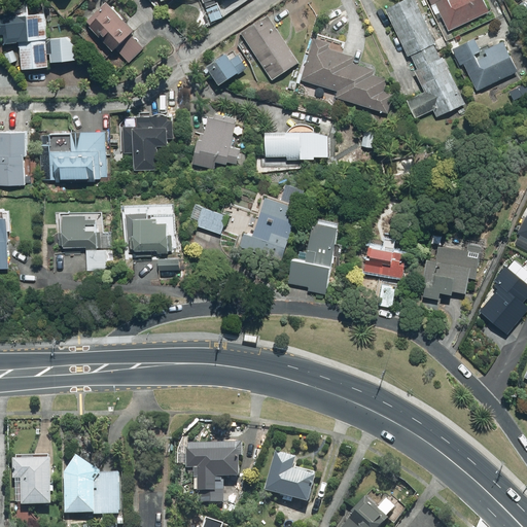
[(465,106),(413,0),(405,0),(382,11),(422,93),(405,101),(414,120),(432,111),(436,120),(465,106)]
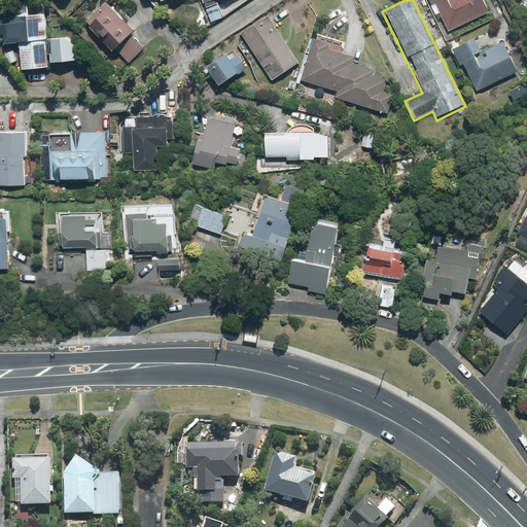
[(426,0),(436,20),(441,19),(448,33),(489,14),(482,0),(426,0)]
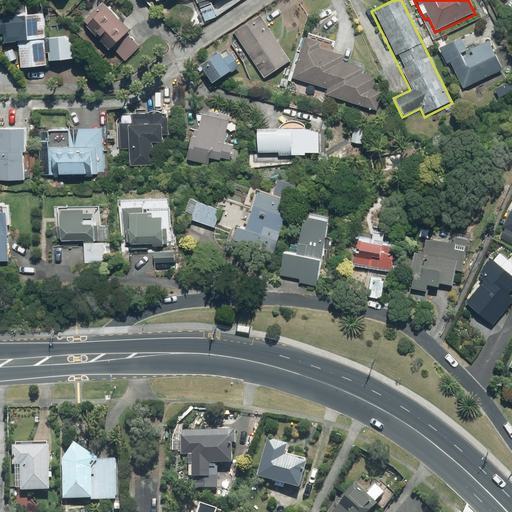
[(42,15),(26,16),(26,2),(4,3),(4,14),(0,13),(0,44),(17,44),(18,70),(45,69),(45,62),(44,42),(42,15)]
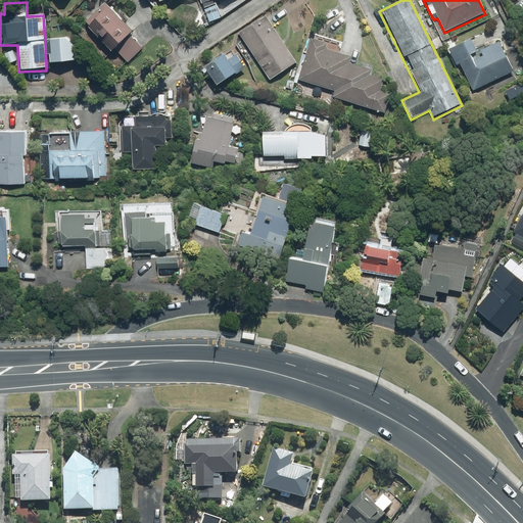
[(91,32),(87,35),(106,55),(131,33),(103,3),(83,22),(91,32)]
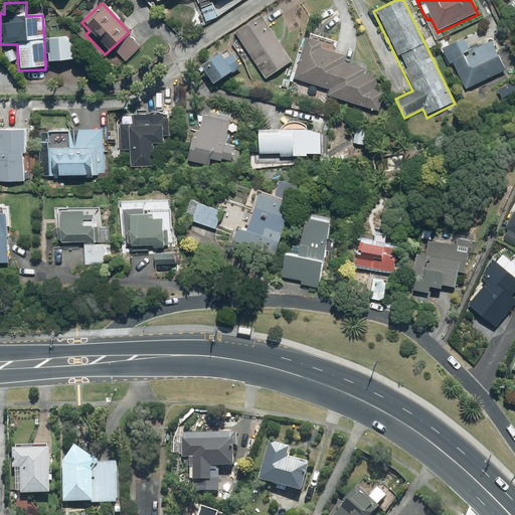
[(258,16),(232,34),(266,80),(291,61),(258,16)]
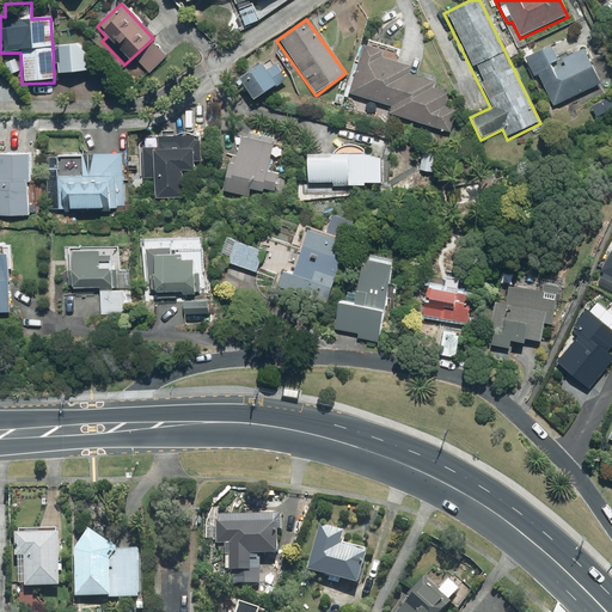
[(56,44),(59,74),(87,73),(86,43),(56,44)]
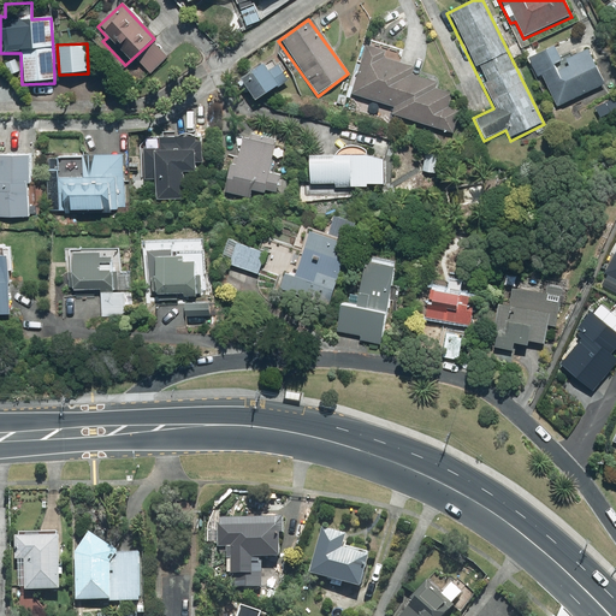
[(395,108),(392,116),(452,135),(460,112),(446,108),(451,95),(436,90),(437,86),(410,77),(413,69),(384,60),(386,54),(366,47),(351,95),(395,108)]
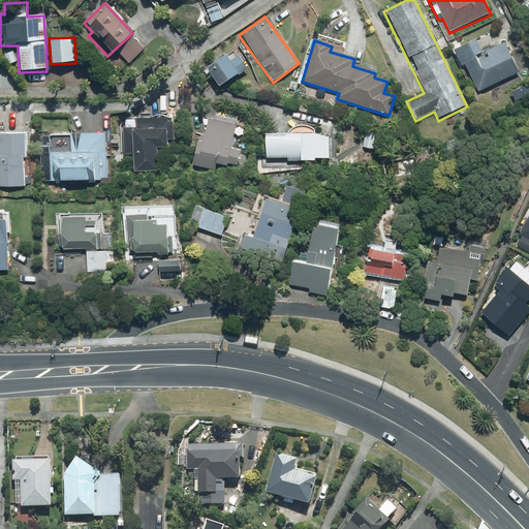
[(477,40),(454,51),(462,69),(467,66),(478,91),(519,72),(505,43),(484,54),(477,40)]
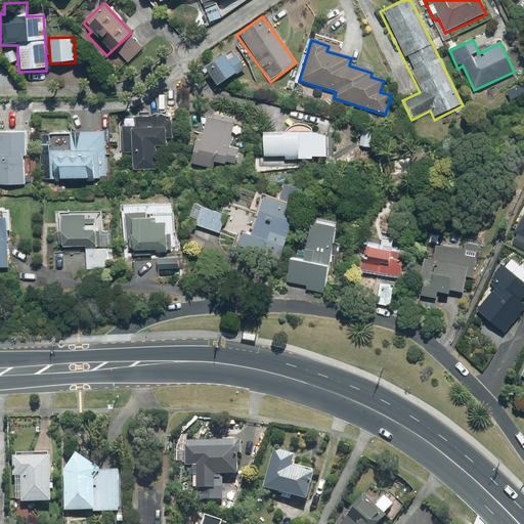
[(243,70),(231,52),(203,72),(215,89),(243,70)]
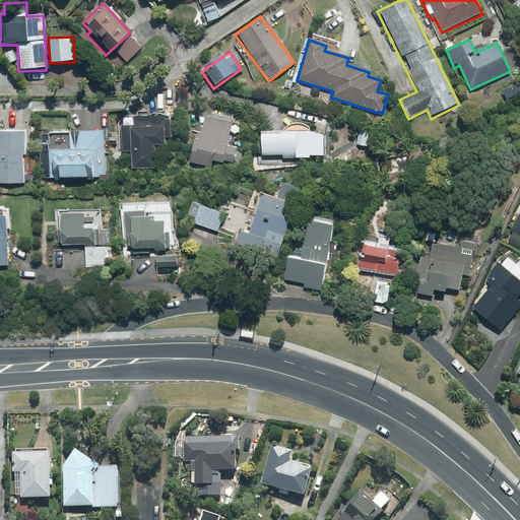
[(231,119),(203,114),(200,130),(195,129),(188,163),(211,168),(212,163),(233,166),(236,148),(225,146),(231,119)]
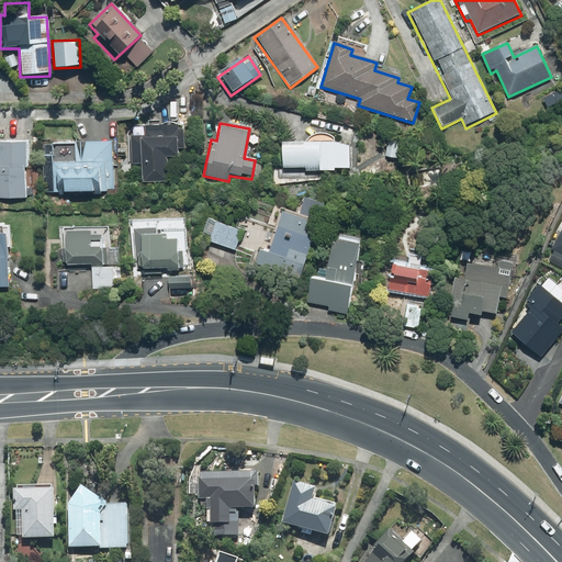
[(143,138),(131,138),(131,164),(138,164),(138,181),(164,182),(164,159),(176,159),(176,143),(181,143),(181,128),(143,128),(143,138)]
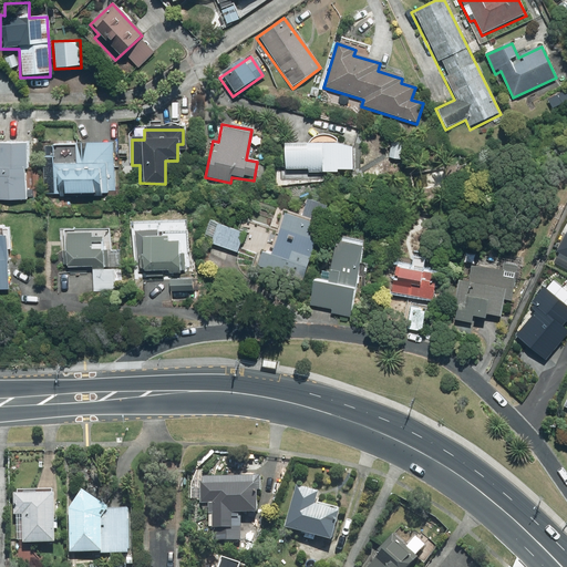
[(28,143),(0,141),(0,200),(24,203),(28,143)]
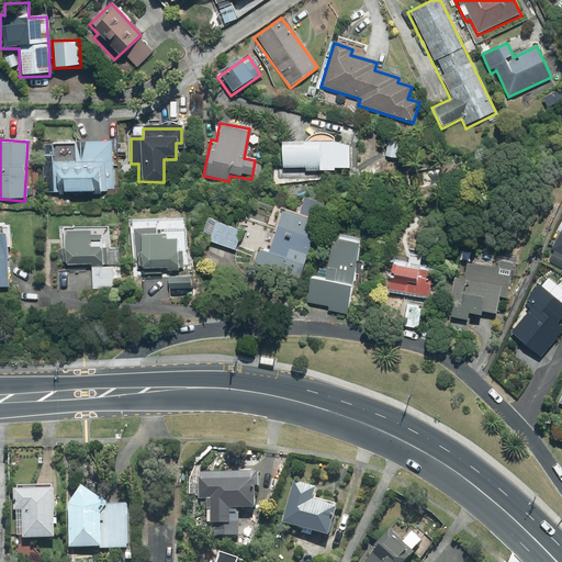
[(80,141),(81,165),(43,165),(43,195),(113,194),(112,164),(111,164),(110,141),(80,141)]
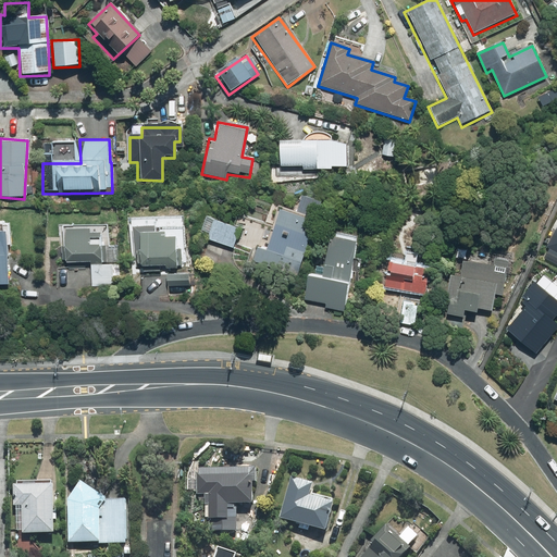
[(343,143),(279,143),(279,170),(343,171),(343,143)]
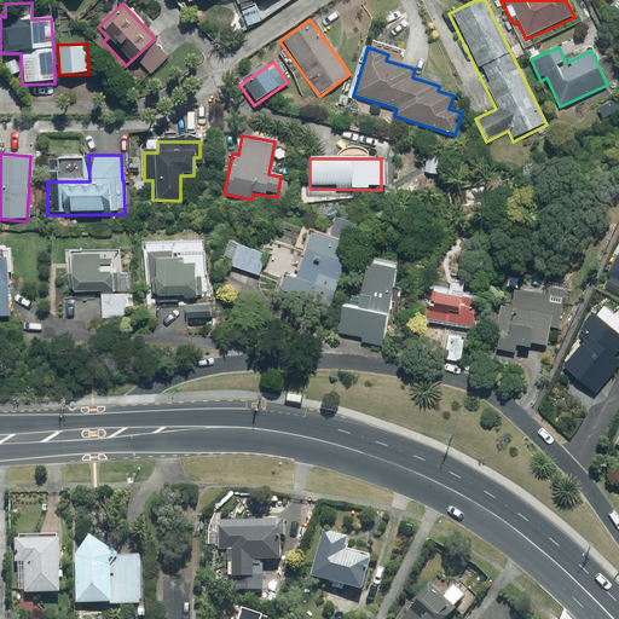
[(328,312),(357,226),(333,218),(325,239),(310,233),(304,255),(293,252),(278,295),(328,312)]
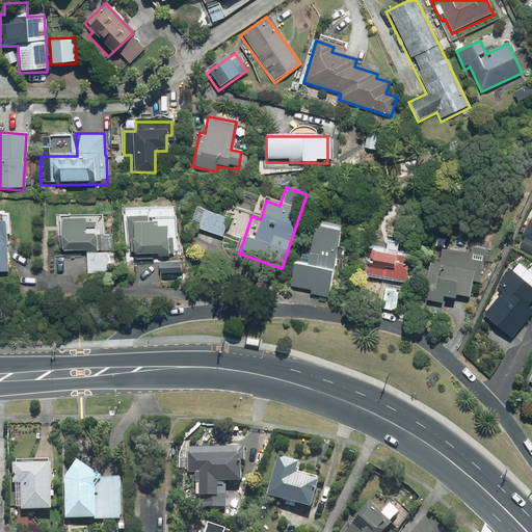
[(230,219),(195,209),(189,229),(223,239),(230,219)]
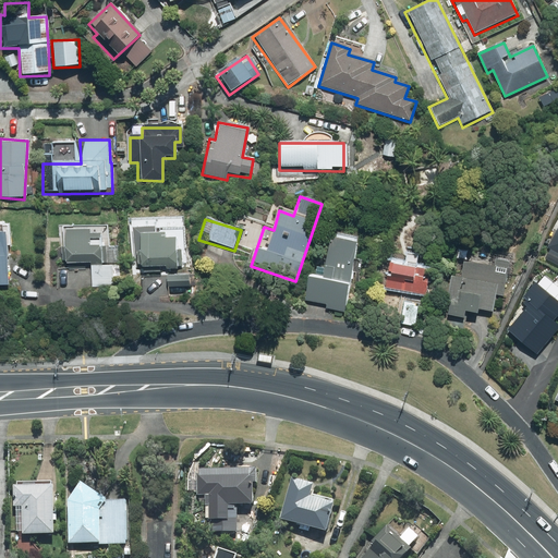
[(0,284),(8,286),(7,247),(9,247),(9,223),(0,222),(0,284)]
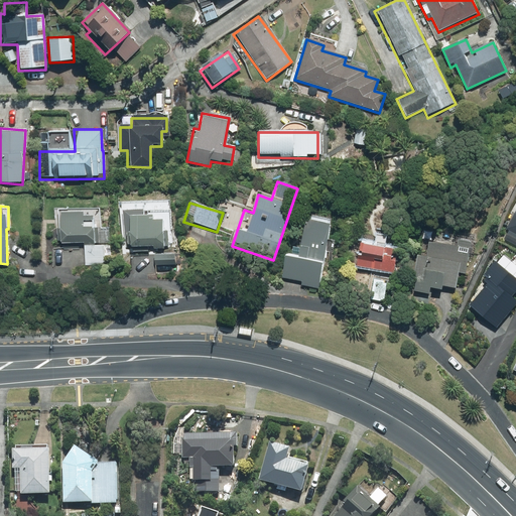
[(515,208),(506,231),(515,235),(515,208)]
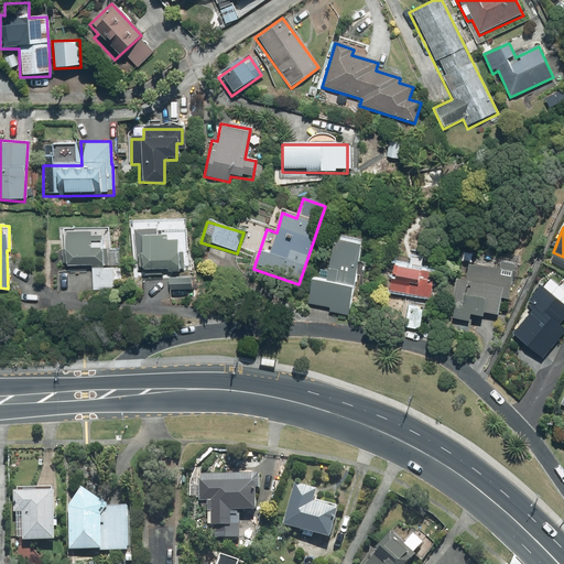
[(64,230),(64,232),(65,268),(91,267),(93,267),(91,292),(116,292),(116,270),(108,269),(108,267),(119,267),(120,249),(108,249),(109,229),(74,229),(74,230),(64,230)]
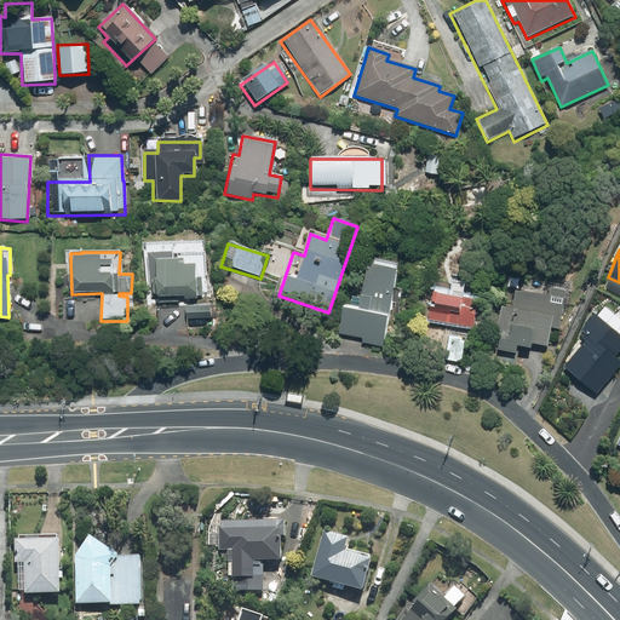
[(195,299),(195,294),(208,294),(208,252),(195,252),(195,257),(189,257),(189,252),(181,252),(181,258),(176,258),(176,262),(172,262),(172,254),(147,256),(148,299),(195,299)]
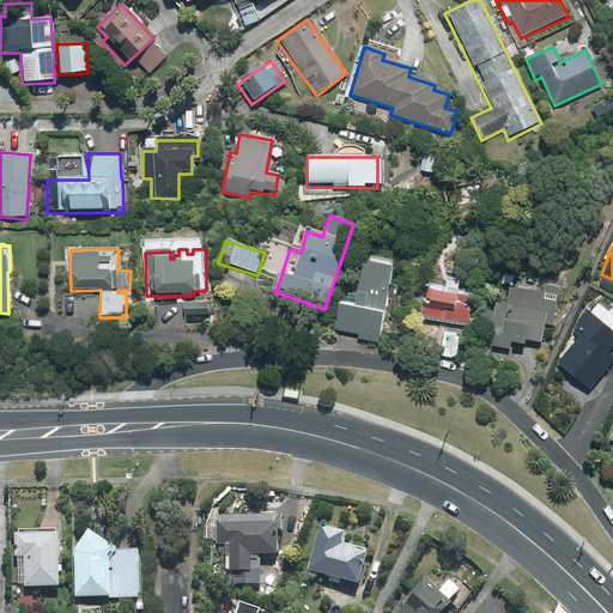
[(353,307),(337,304),(332,338),(378,345),(392,260),(360,255),(353,307)]
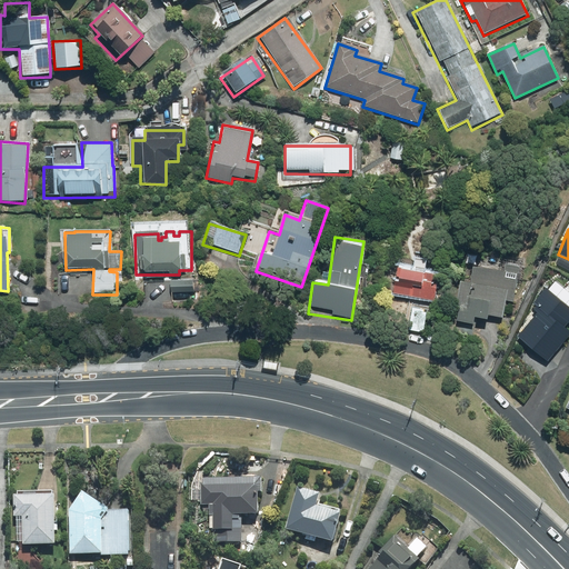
[(506,293),(515,295),(516,282),(522,282),(525,261),(516,260),(465,253),(463,266),(470,267),(468,286),(458,283),(452,323),(471,326),(472,320),(486,321),(486,318),(502,320),(506,293)]
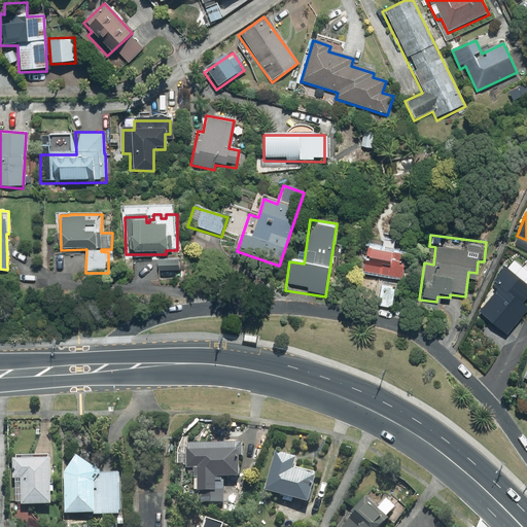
[(361,273),(378,275),(375,306),(393,308),(396,287),(400,288),(401,278),(405,256),(391,254),(392,242),(365,239),(361,273)]
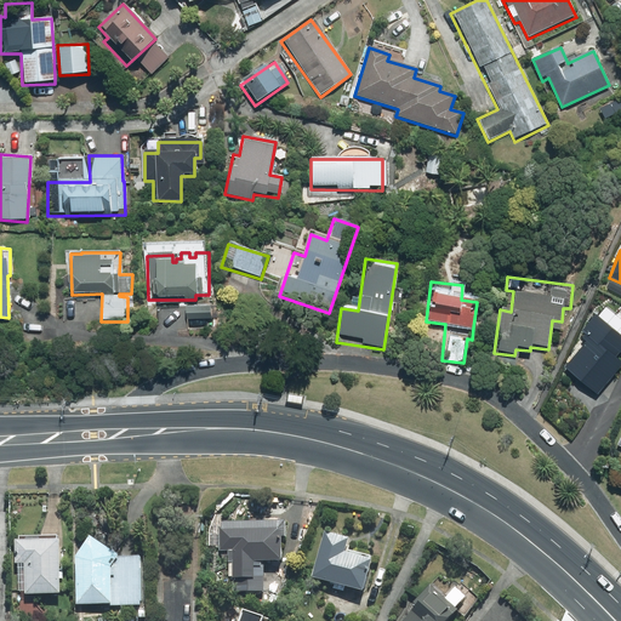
[(620,322),(613,315),(604,324),(594,315),(579,334),(584,337),(575,347),(579,351),(563,368),(596,396),(610,379),(603,371),(620,349),(620,322)]
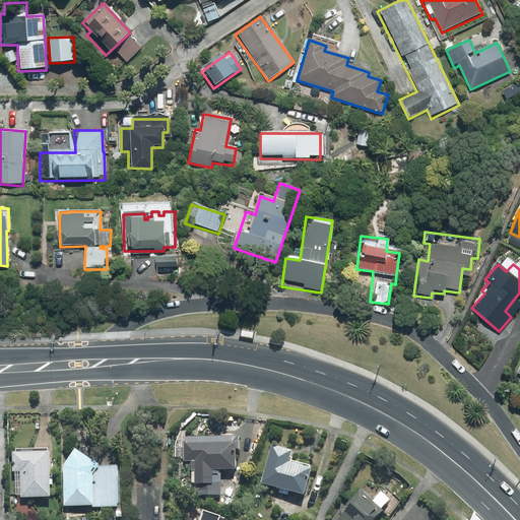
[(254,332),(242,330),(241,336),(253,338),(254,332)]
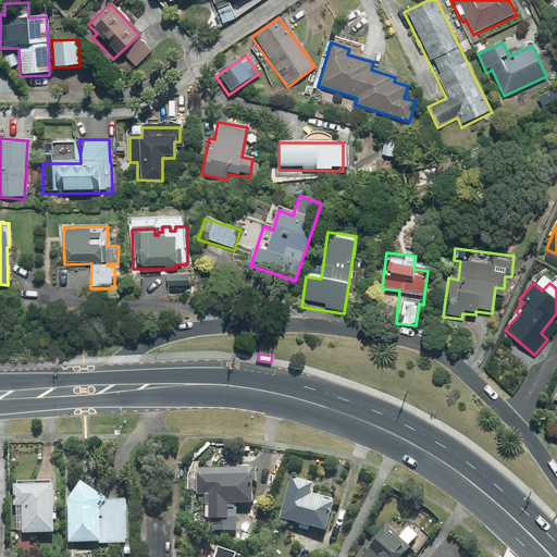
[(197,469),(196,496),(203,496),(203,507),(207,507),(207,534),(235,535),(236,517),(250,517),(250,489),(256,489),(256,471),(197,469)]
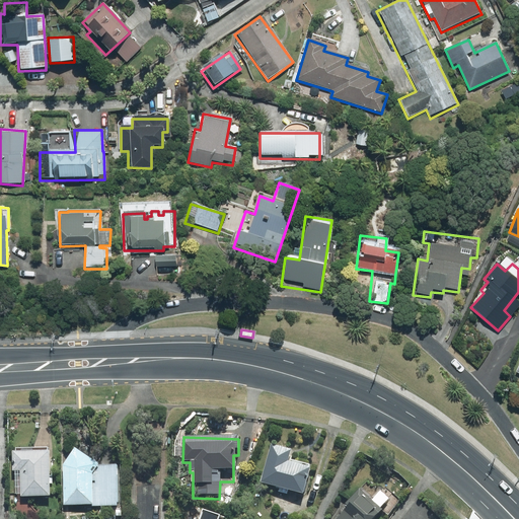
[(79,446),(67,462),(67,463),(66,505),(122,506),(123,463),(101,463),(79,446)]
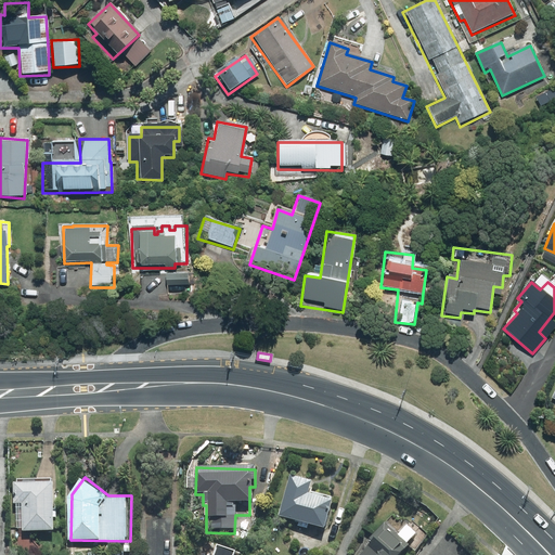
[(308,492),(310,483),(288,477),(275,518),(321,532),(332,499),(308,492)]
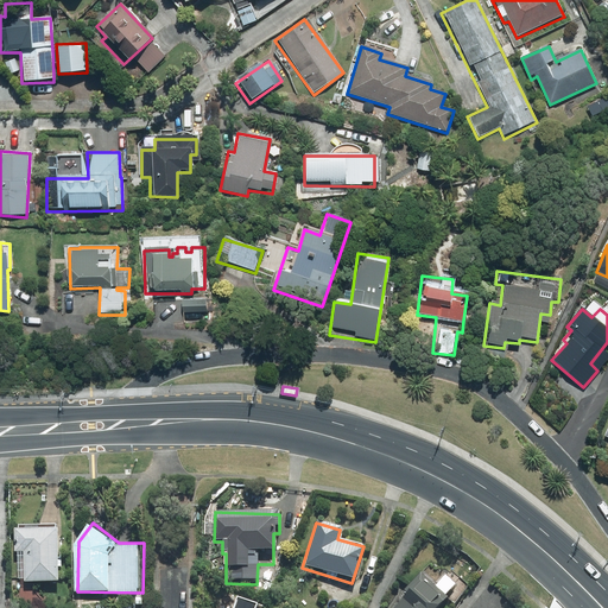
[(21,525),(20,551),(30,551),(30,581),(65,581),(67,526),(21,525)]
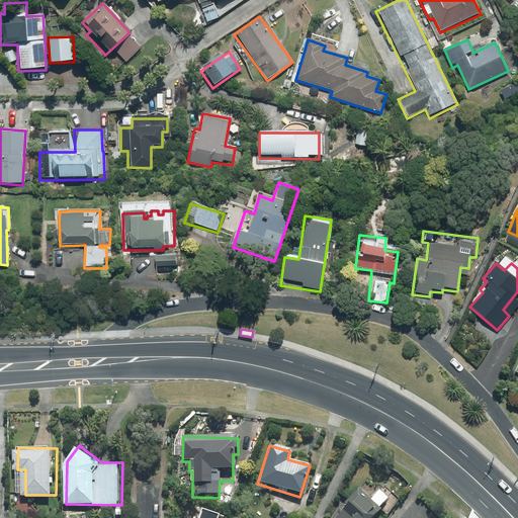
[(387,500),(379,493),(369,504),(357,491),(343,505),(345,507),(334,517),(365,517),(374,509),(377,511),(387,500)]
